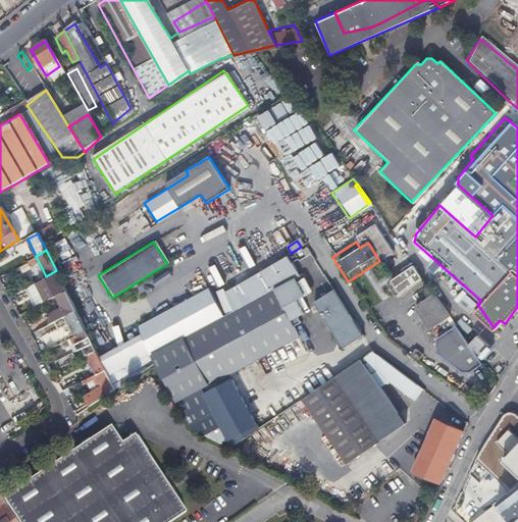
[(393,295),(421,276),(413,265),(394,278),(384,284),(393,295)]
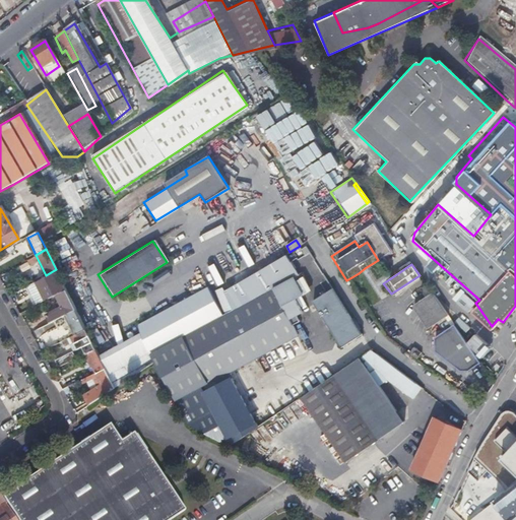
[(378,286),(373,280),(365,268),(359,273),(375,296),(381,291),(378,286)]
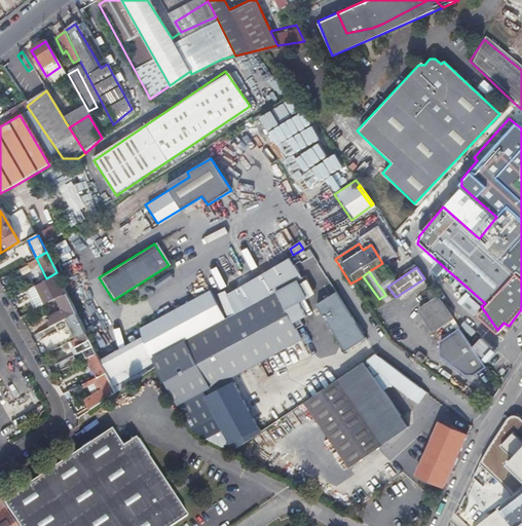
[(57,272),(46,278),(51,289),(56,296),(66,291),(57,272)]
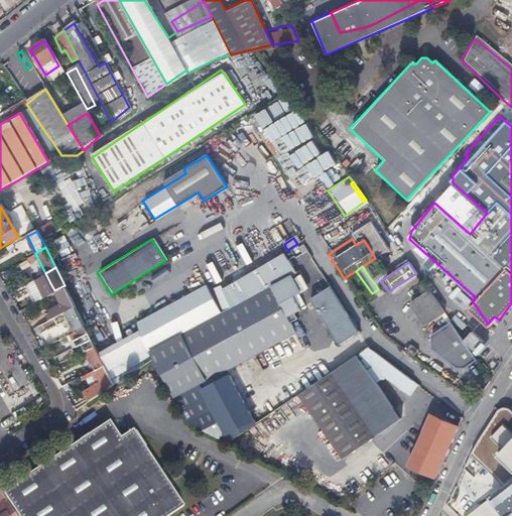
[(380,281),(389,275),(385,268),(370,278),(375,284),(380,281)]
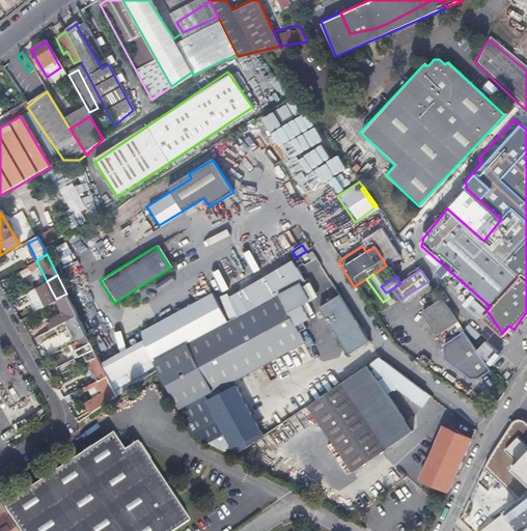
[(151,363),(158,373),(191,428),(233,453),(262,432),(230,385),(204,400),(201,396),(267,356),(270,359),(265,362),(270,371),(276,368),(277,370),(284,365),(281,360),(302,346),(295,335),(306,328),(303,323),(307,320),(302,313),(300,314),(281,287),(233,315),(161,358),(151,363)]
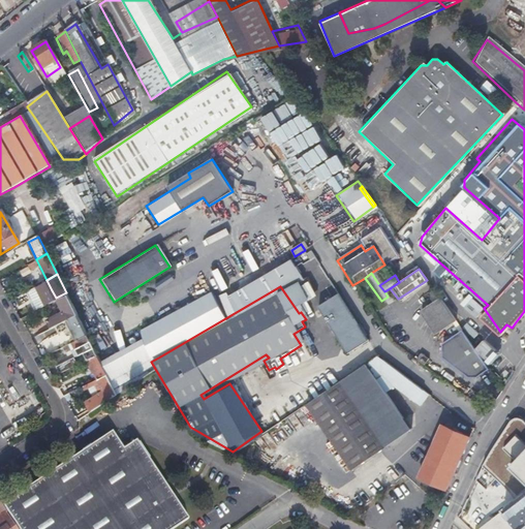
[(144,327),(160,356),(233,314),(225,298),(223,293),(217,298),(223,314),(219,317),(206,291),(144,327)]
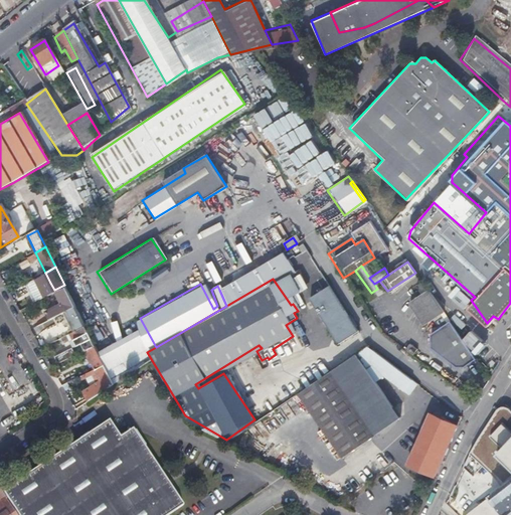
[(335,341),(354,329),(323,284),(305,295),(335,341)]
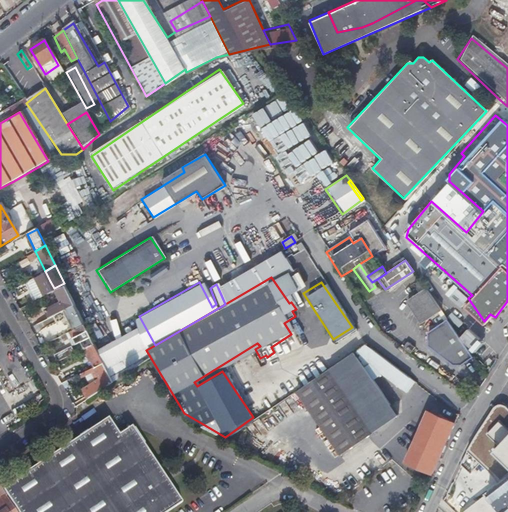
[(45,309),(49,317),(64,309),(74,303),(64,283),(54,288),(58,295),(55,296),(58,302),(45,309)]
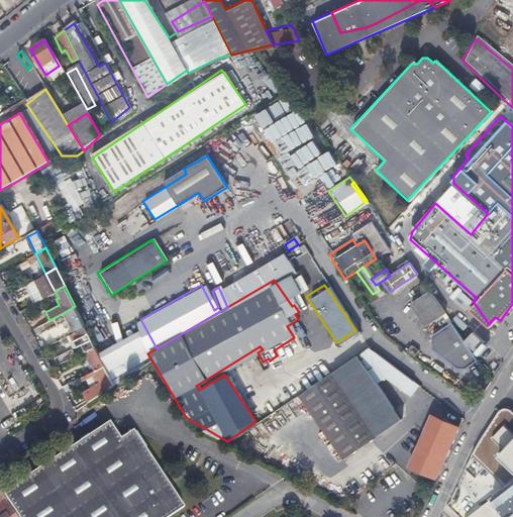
[(427,321),(443,311),(428,290),(413,301),(427,321)]
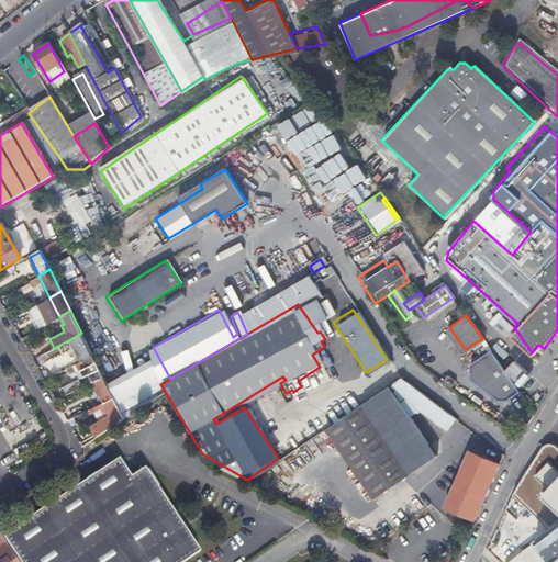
[(531,355),(532,352),(514,327),(508,335),(531,355)]
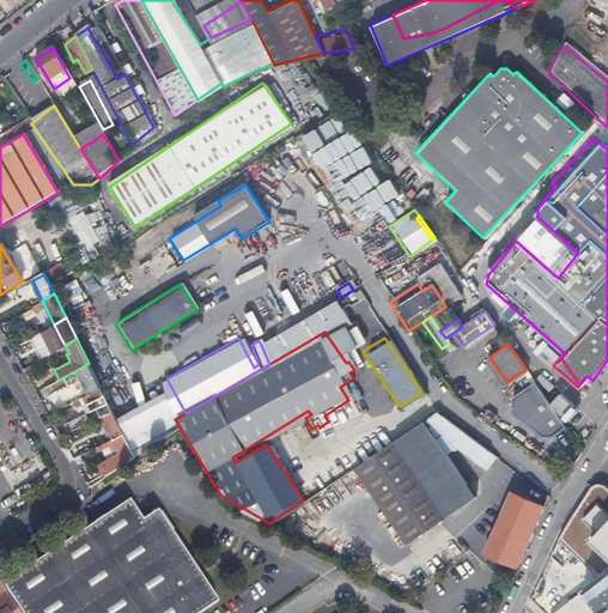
[(89,363),(77,370),(89,393),(101,387),(98,382),(90,365),(89,363)]
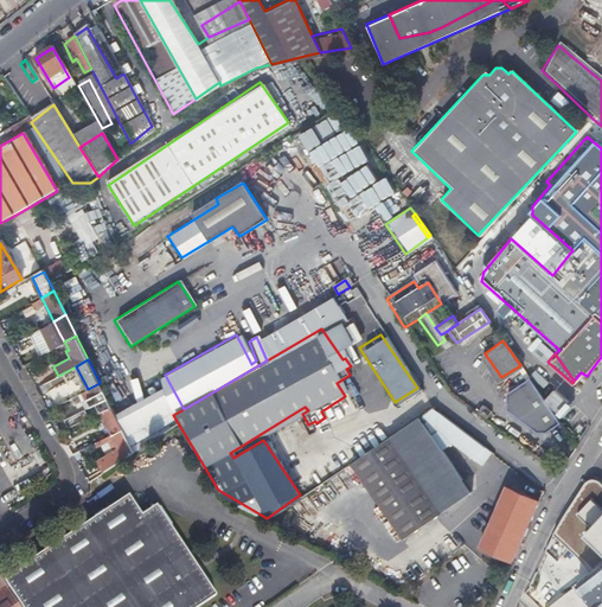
[(97,378),(100,383),(108,400),(114,396),(103,375),(97,378)]
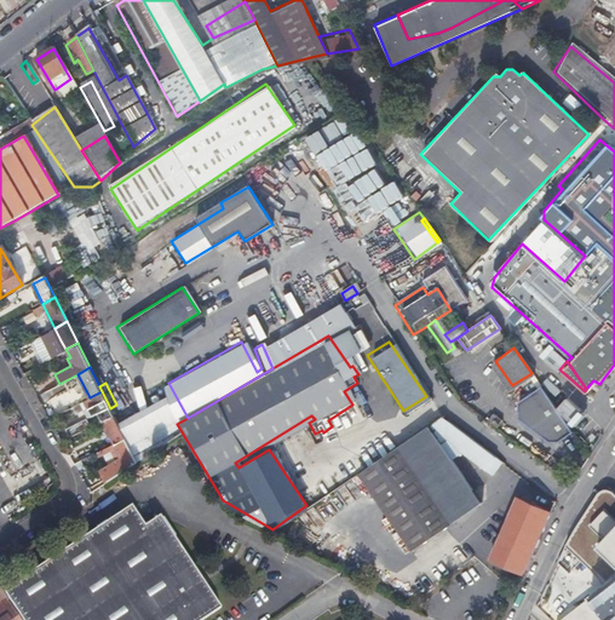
[(557,436),(569,425),(539,383),(515,399),(516,417),(544,438),(557,436)]
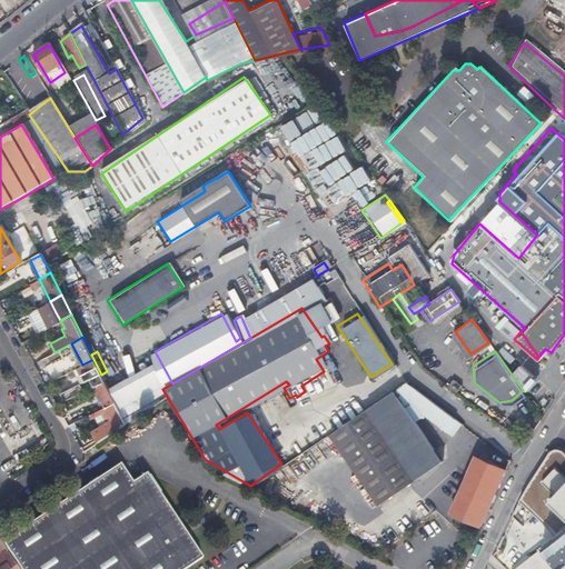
[(93,359),(82,365),(86,370),(80,373),(83,380),(89,378),(92,385),(103,379),(101,375),(93,359)]
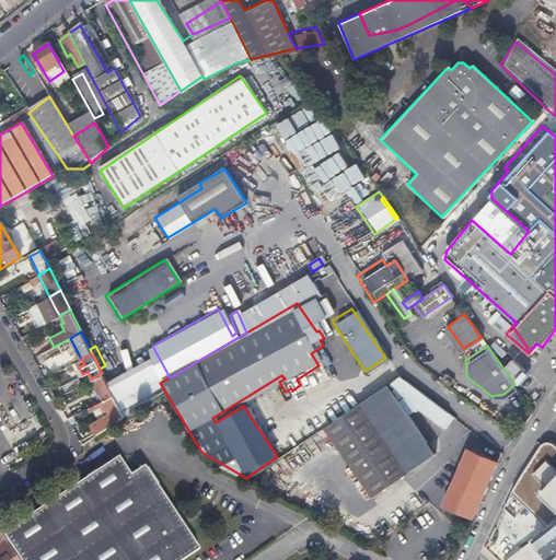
[(72,364),(64,369),(67,375),(76,371),(72,364)]
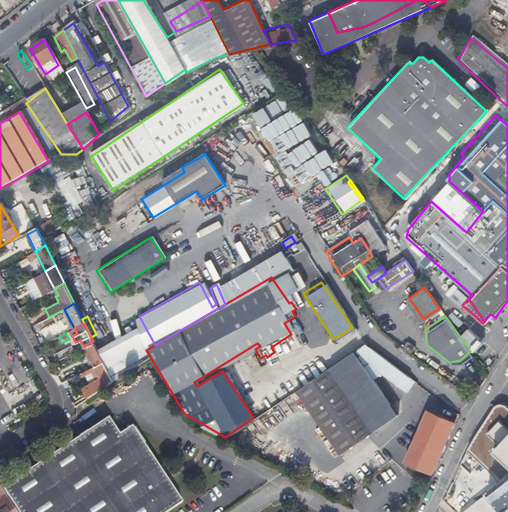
[(398,345),(407,352),(413,345),(405,338),(398,345)]
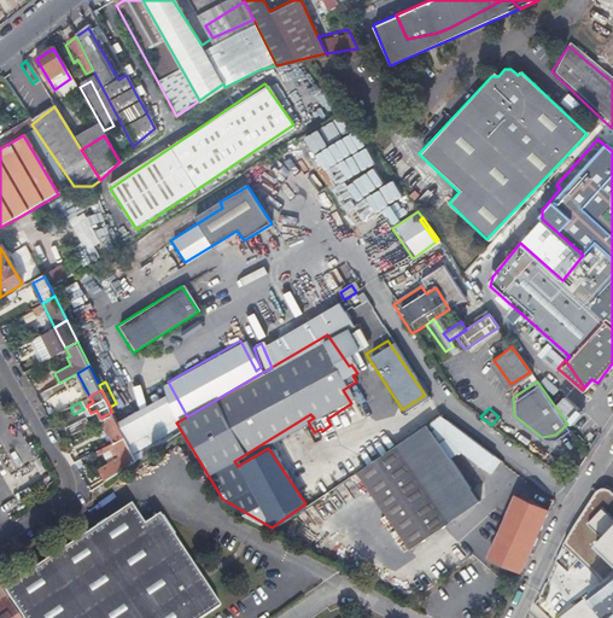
[(112,412),(100,418),(112,441),(124,433),(112,412)]
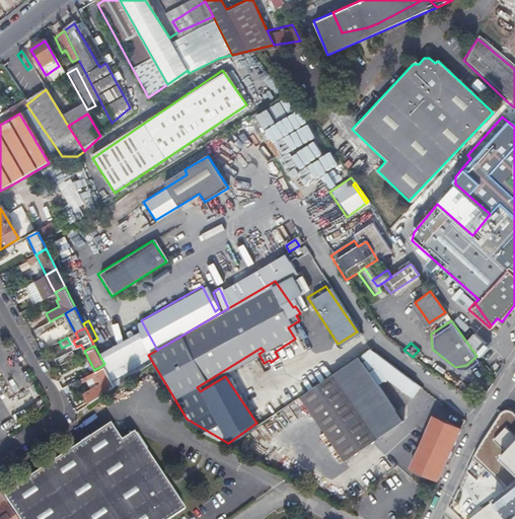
[(411,401),(421,388),(368,349),(299,395),(343,459),(400,420),(377,386),(384,382),(411,401)]
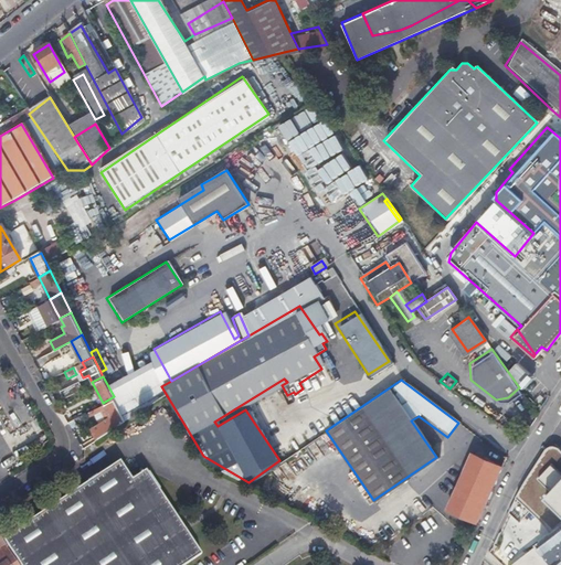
[(63,398),(81,388),(76,382),(59,391),(63,398)]
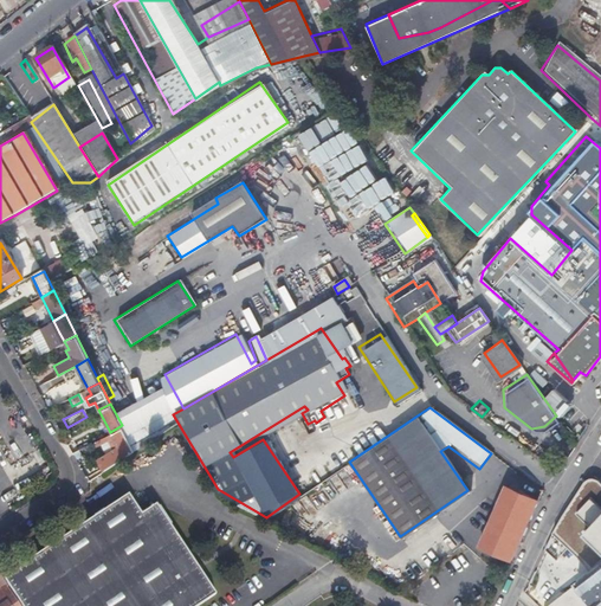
[(137,455),(122,425),(110,432),(120,451),(98,465),(104,474),(137,455)]
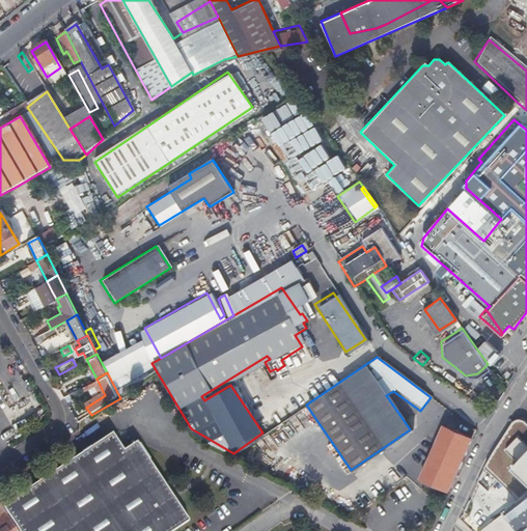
[(526,413),(519,403),(494,443),(526,481),(526,413)]
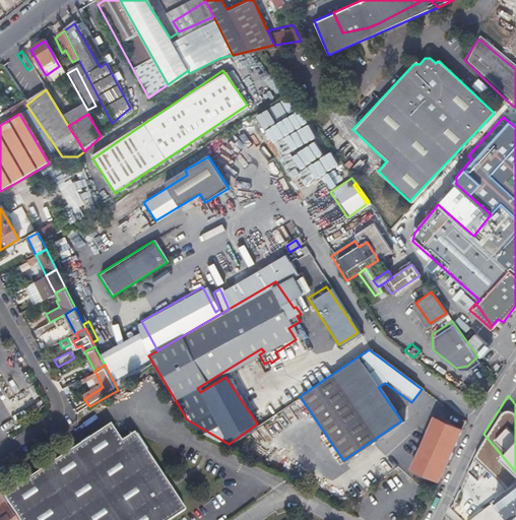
[(437,414),(434,419),(458,431),(461,426),(437,414)]
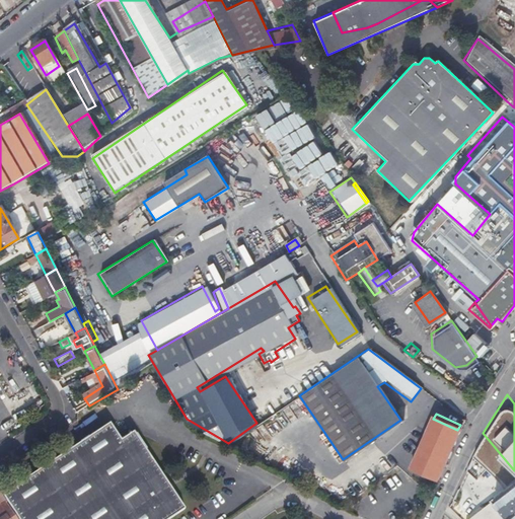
[(410,470),(434,480),(457,430),(433,419),(429,430),(410,470)]
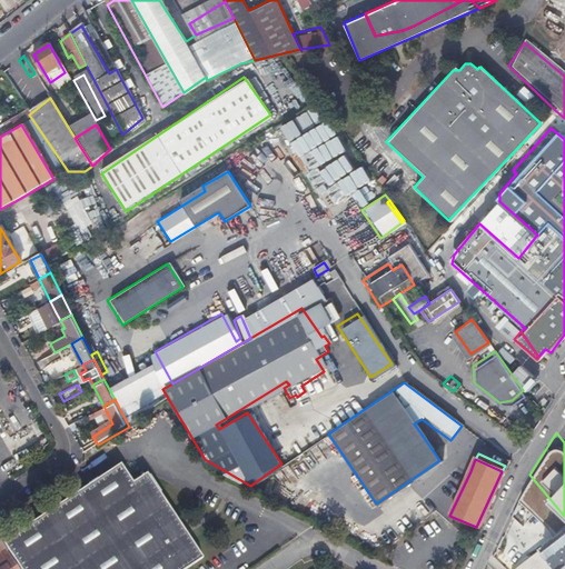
[(119,469),(0,546),(15,568),(192,568),(200,565),(146,479),(131,488),(119,469)]
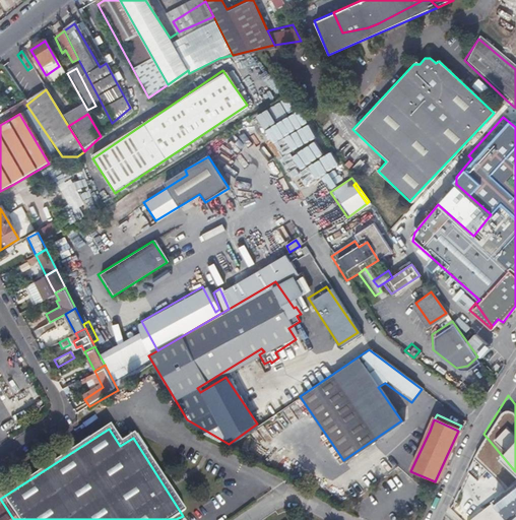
[(515,519),(515,471),(484,434),(479,441),(469,454),(460,475),(502,519),(515,519)]
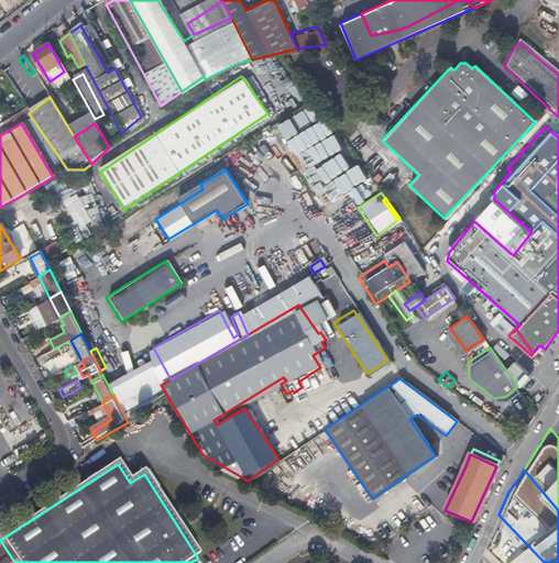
[(544,562),(499,515),(483,549),(497,562),(544,562)]
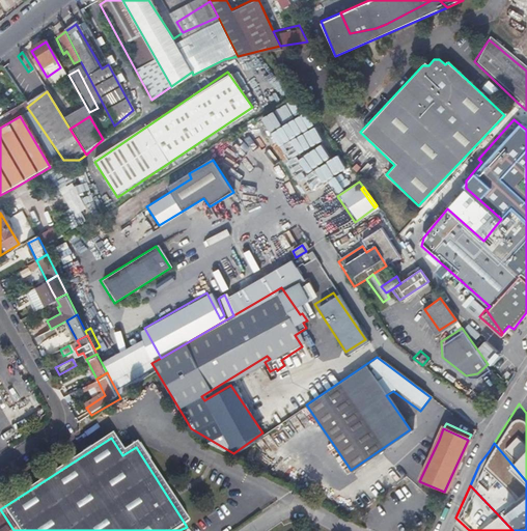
[(14,530),(0,509),(0,530),(14,530)]
